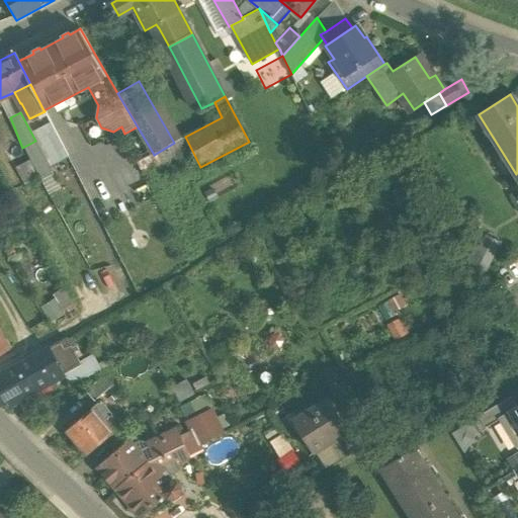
[(54,131),(42,137),(53,157),(64,151),(54,131)]
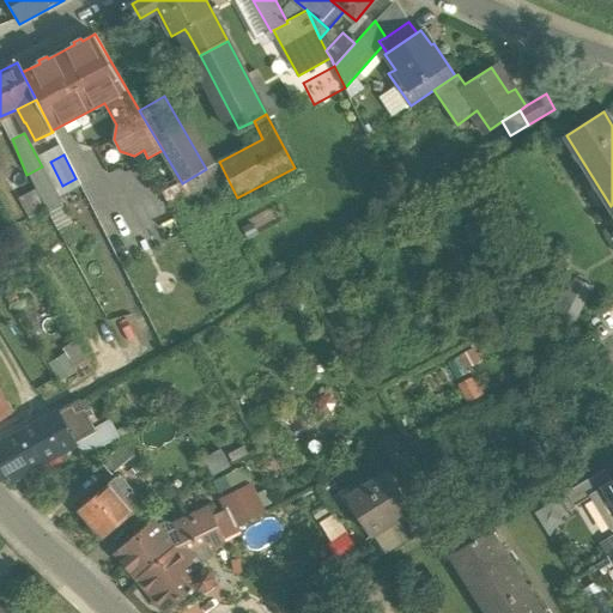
[(181,181),(162,192),(167,201),(187,190),(182,183),(181,181)]
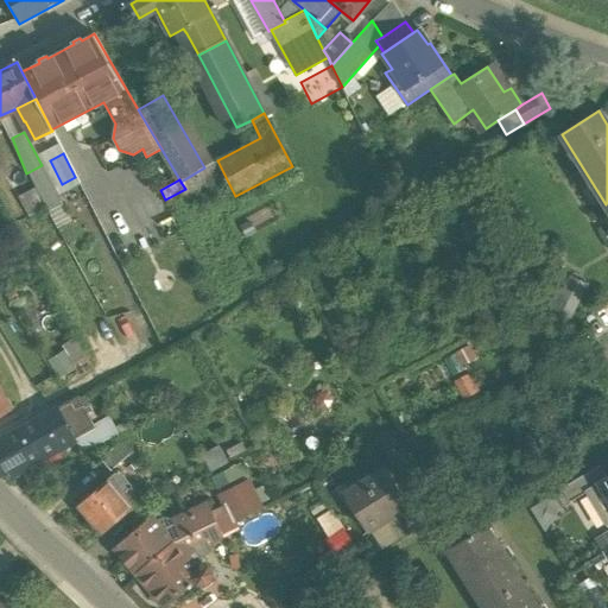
[(552,303),(568,315),(590,286),(575,274),(552,303)]
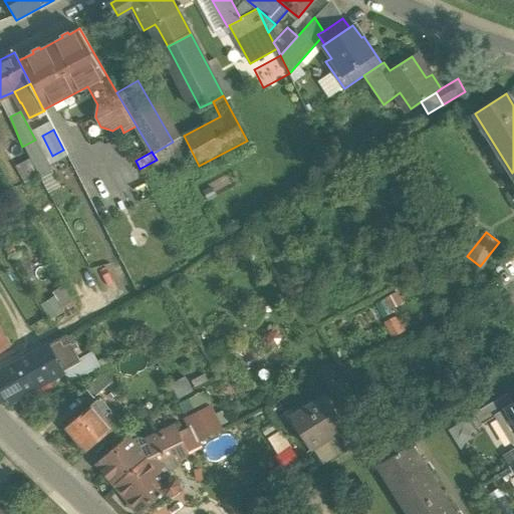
[(63,285),(53,290),(65,315),(76,310),(63,285)]
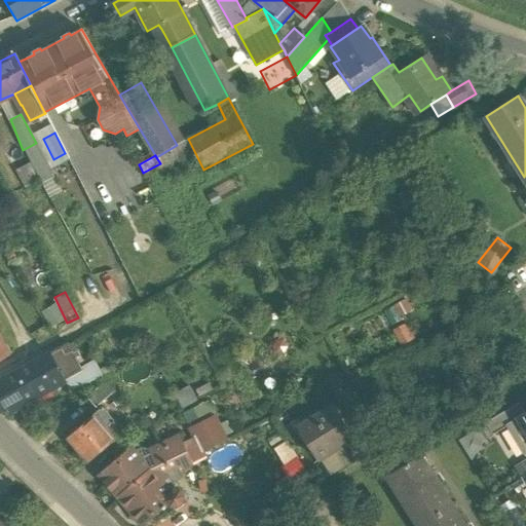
[(0,335),(0,361),(11,353),(0,335)]
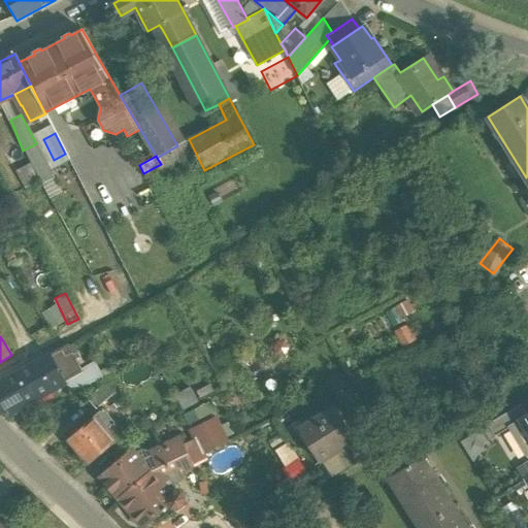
[(68,347),(37,364),(51,386),(80,369),(68,347)]
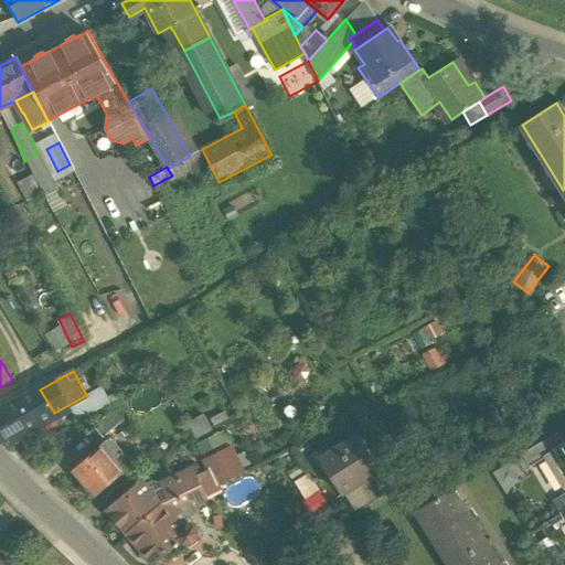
[(40,390),(0,411),(0,435),(1,437),(11,432),(14,437),(55,414),(54,413),(40,390)]
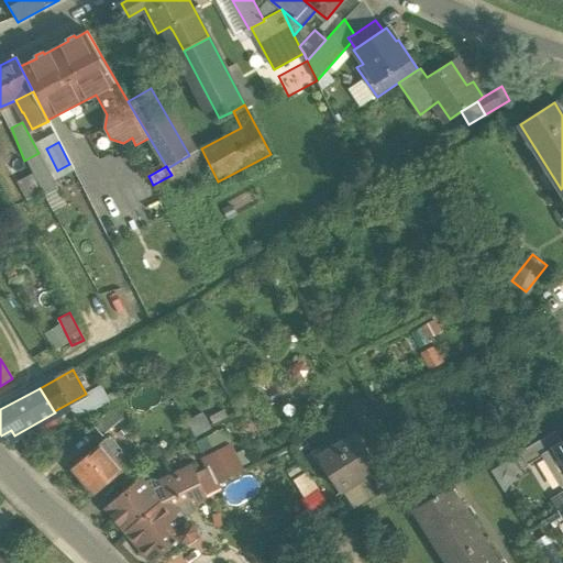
[(112,409),(94,426),(102,435),(121,419),(112,409)]
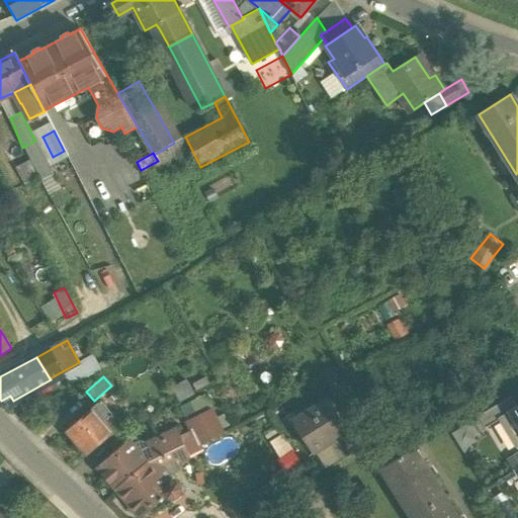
[(510,397),(479,417),(486,428),(514,411),(513,409),(517,407),(510,397)]
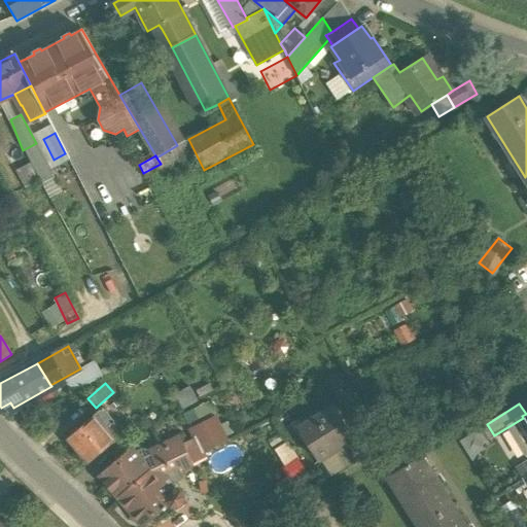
[(364,454),(334,407),(299,429),(328,477),(364,454)]
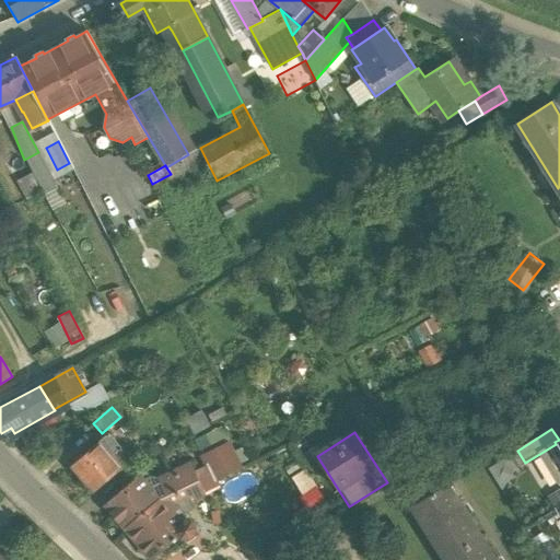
[(120,447),(108,433),(100,441),(112,455),(120,447)]
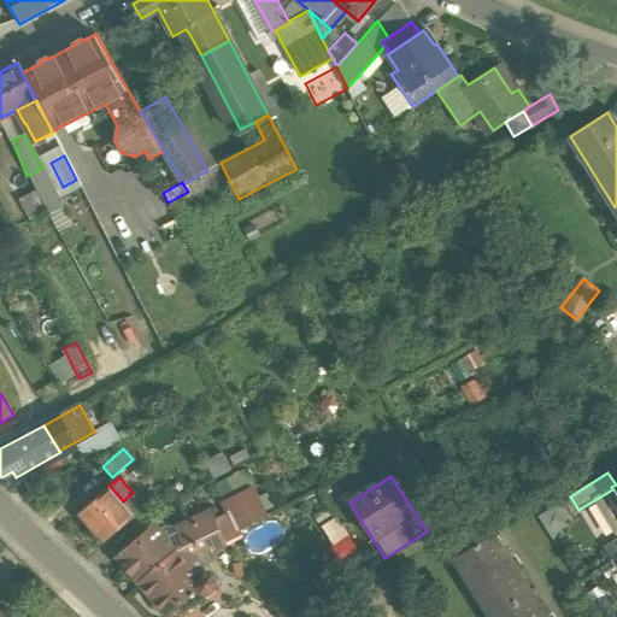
[(123,501),(110,486),(80,513),(106,542),(135,516),(123,501)]
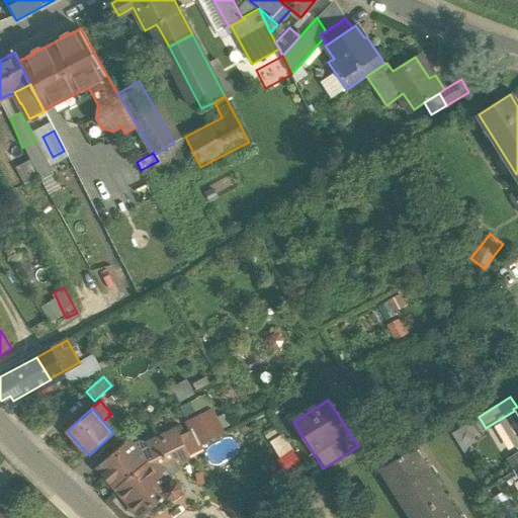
[(211,414),(189,426),(193,433),(194,433),(200,444),(222,433),(211,414)]
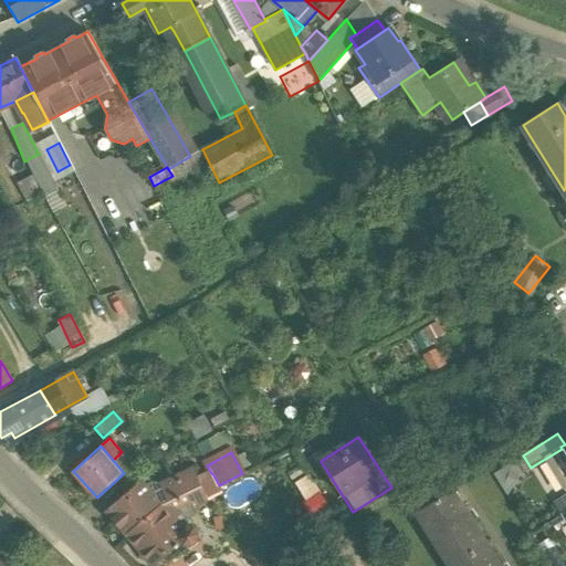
[(194,472),(150,493),(161,505),(186,493),(201,486),(198,480),(194,472)]
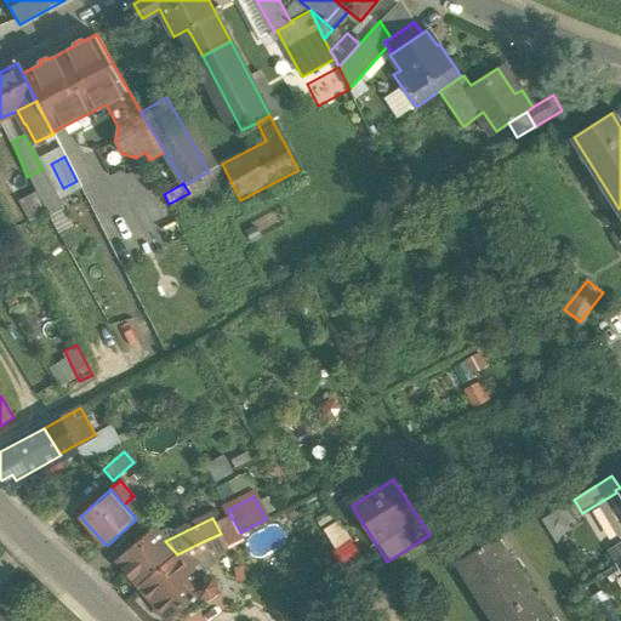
[(232,519),(217,527),(221,534),(224,541),(240,533),(233,519),(232,519)]
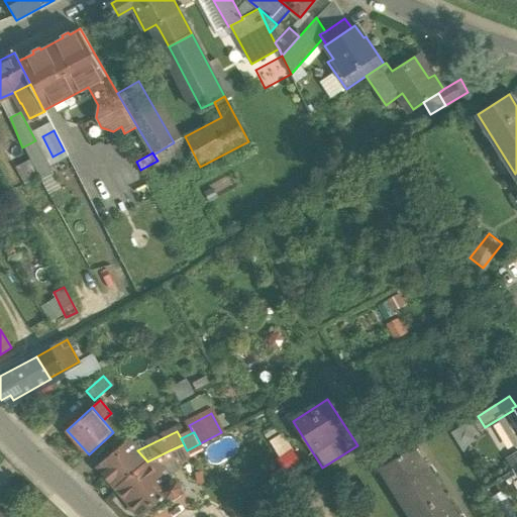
[(129,440),(99,467),(117,488),(147,461),(137,450),(129,440)]
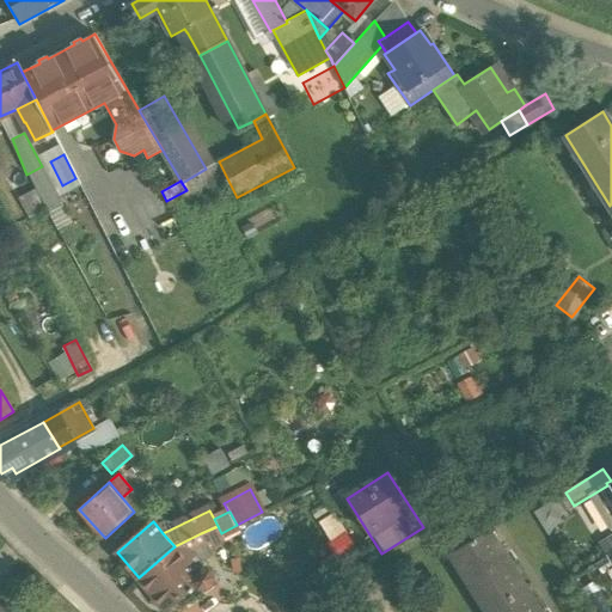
[(218,526),(201,533),(208,546),(224,538),(221,533),(218,526)]
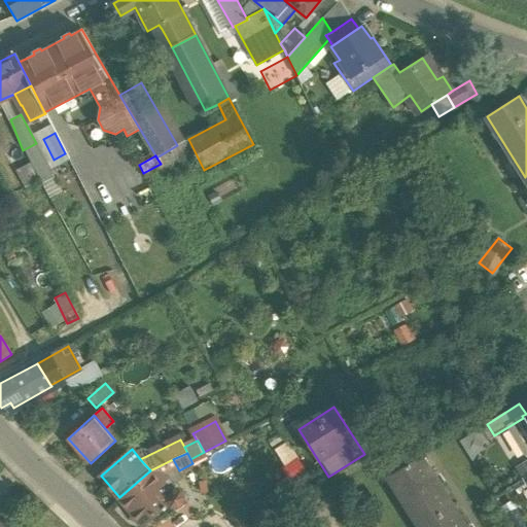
[(388,477),(420,526),(453,506),(441,487),(442,486),(434,476),(433,476),(421,456),(388,477)]
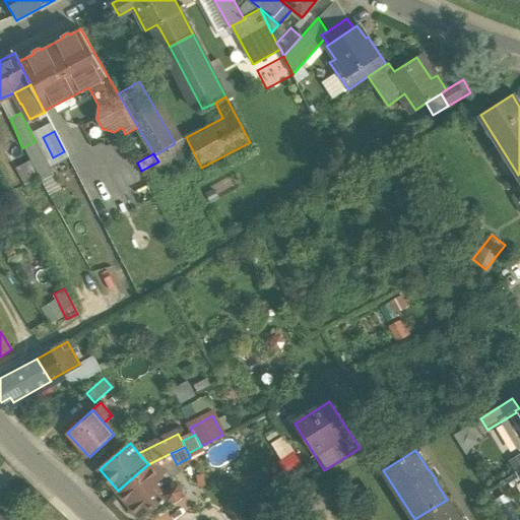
[(171,453),(148,464),(157,475),(191,459),(190,457),(177,464),(171,453)]
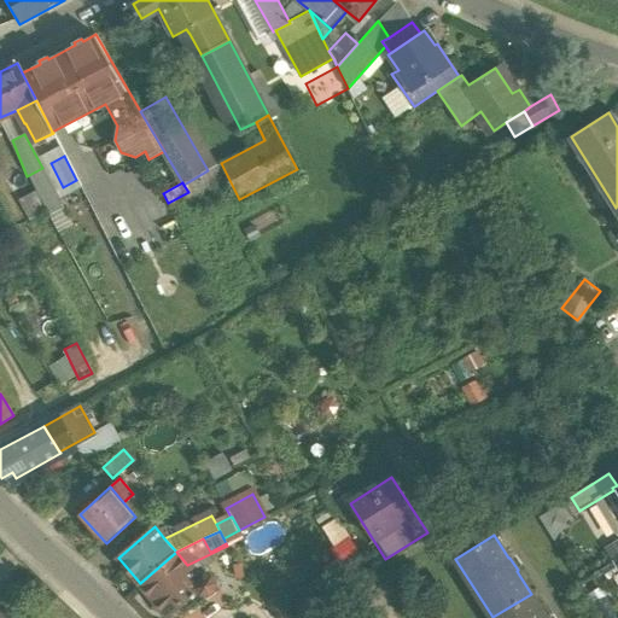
[(617,538),(606,543),(611,557),(617,553),(617,538)]
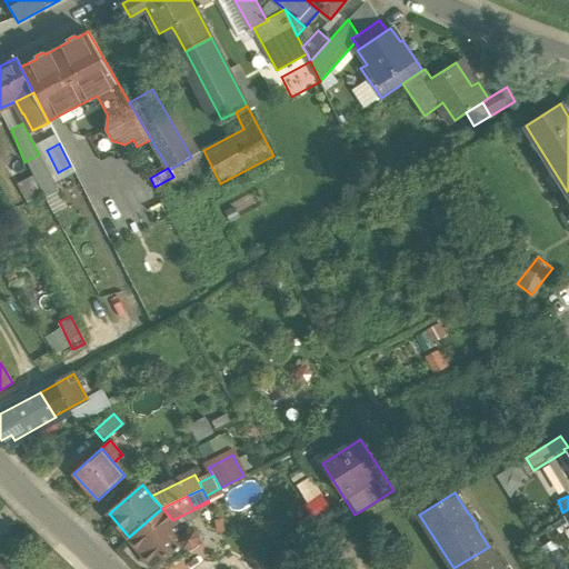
[(162,508),(129,537),(155,568),(177,549),(178,550),(181,548),(180,546),(185,542),(187,546),(193,546),(198,541),(198,535),(195,530),(188,530),(183,533),(172,520),(162,508)]
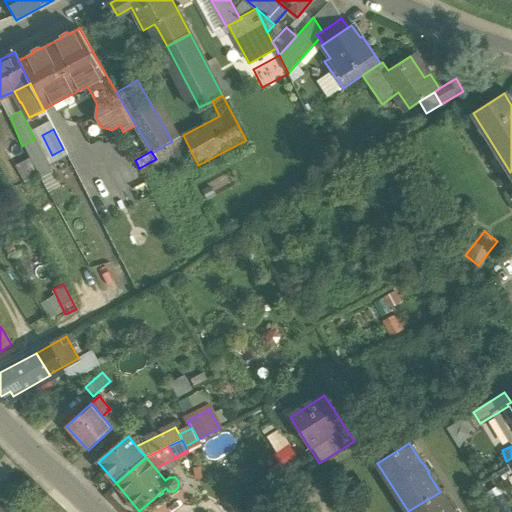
[(452,511),(440,492),(408,511),(454,511),(454,510),(452,511)]
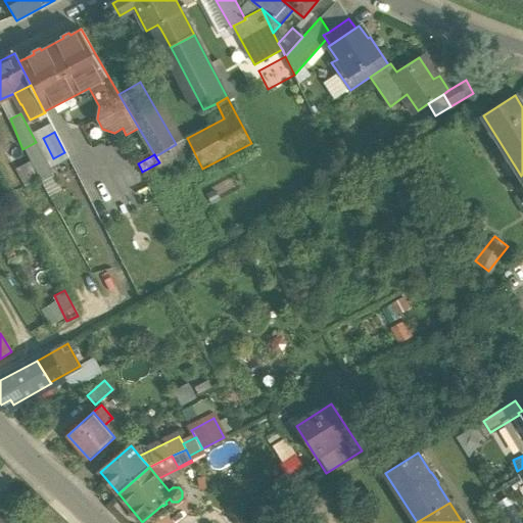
[(522,522),(512,505),(502,511),(509,522),(522,522)]
